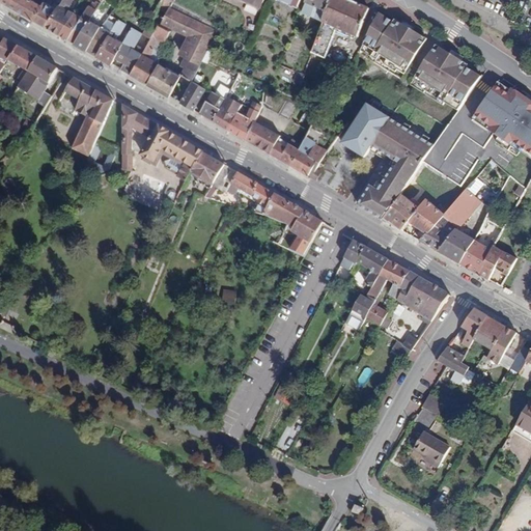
[(0,0),(33,19),(42,5),(32,0),(0,0)]
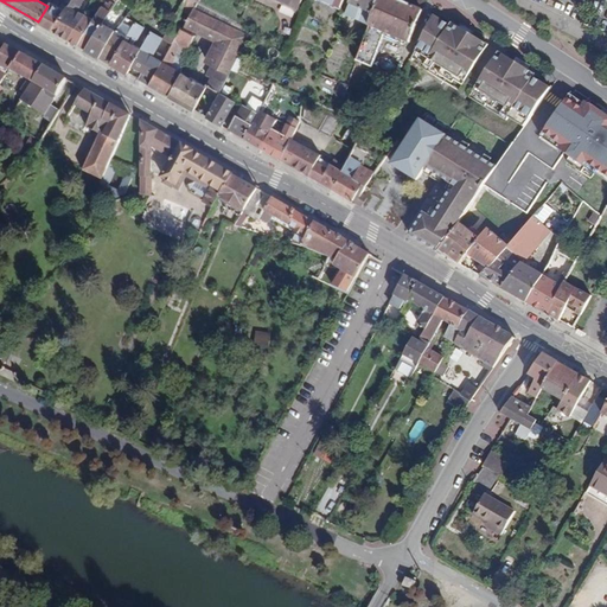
[(38,21),(52,30),(70,0),(51,0),(48,6),(38,21)]
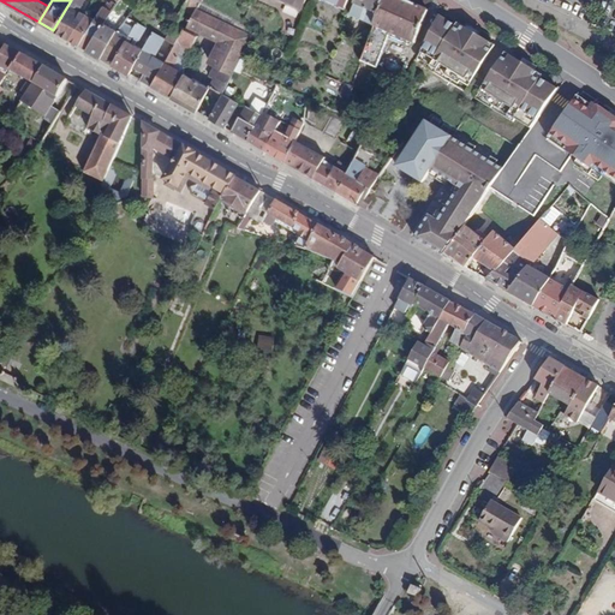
[(83,0),(71,0),(53,30),(70,40),(85,13),(79,10),(83,0)]
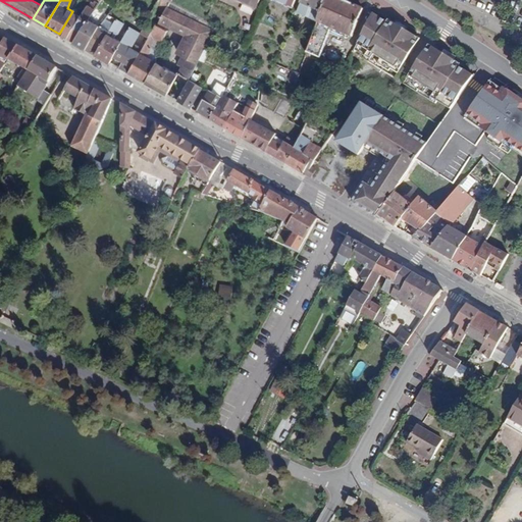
[(178,73),(189,80),(195,69),(200,59),(205,48),(207,44),(213,30),(167,7),(169,1),(168,0),(158,0),(154,8),(163,13),(159,21),(187,35),(177,53),(181,55),(177,64),(181,66),(178,73)]
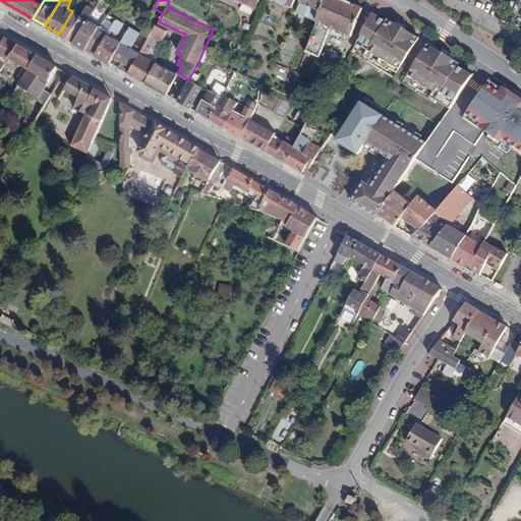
[(316,21),(325,0),(301,0),(297,12),(316,21)]
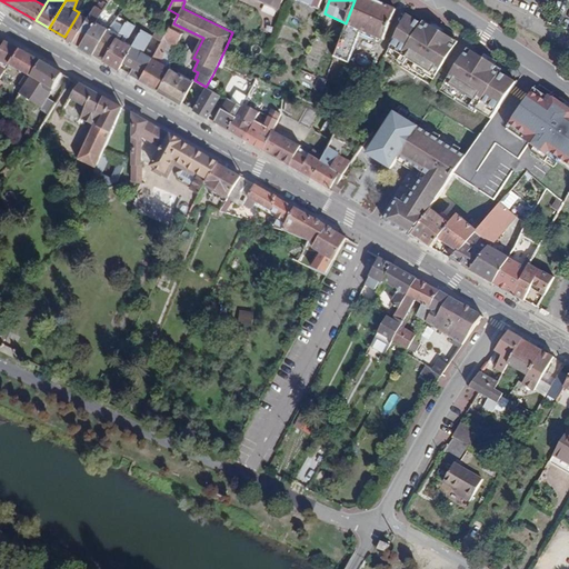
[(360,29),(383,39),(396,9),(375,0),(355,0),(346,23),(335,57),(349,62),(360,29)]
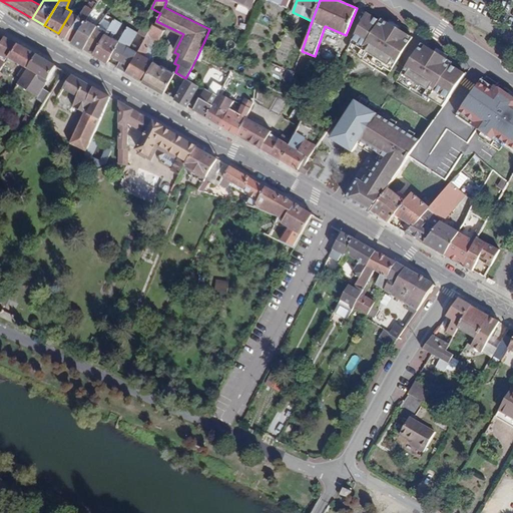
[(451,0),(474,12),(480,0),(478,0),(451,0)]
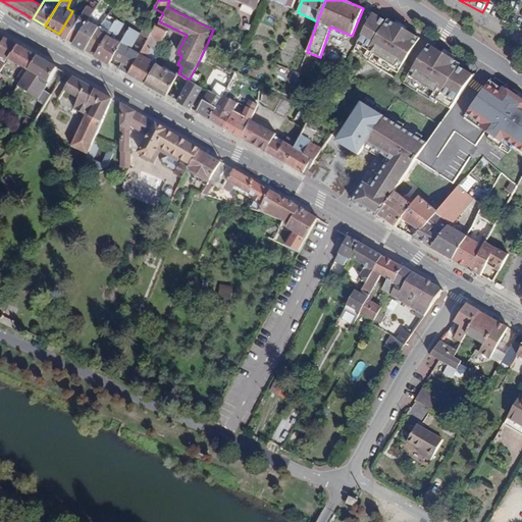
[(82,29),(88,19),(95,9),(87,5),(80,15),(72,11),(59,34),(65,38),(73,24),(82,29)]
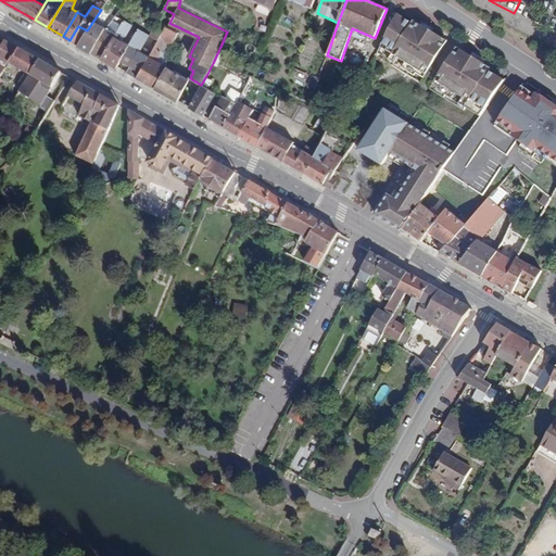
[(441,38),(414,21),(413,23),(397,13),(375,58),(404,76),(406,74),(424,85),(438,63),(434,61),(446,43),(440,40),(441,38)]
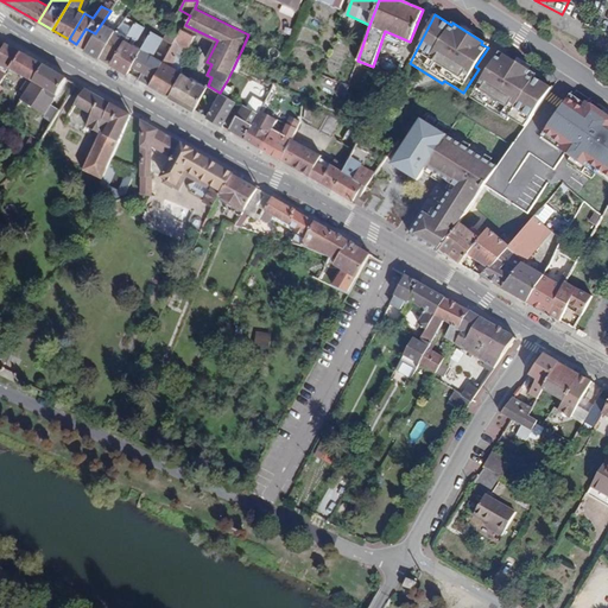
[(128,33),(137,38),(138,38),(144,26),(134,21),(128,33)]
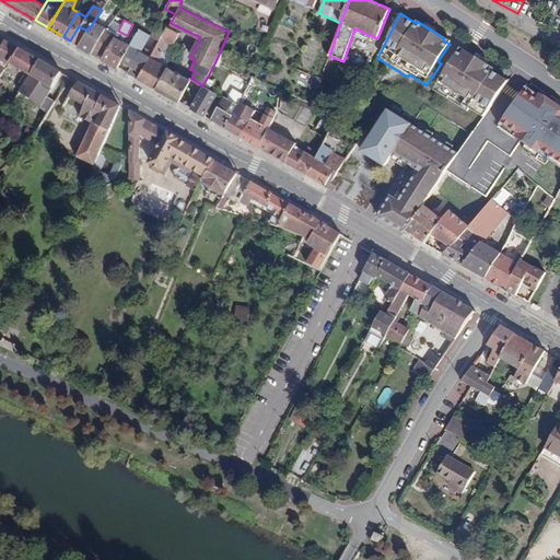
[(107,28),(94,21),(88,31),(79,26),(70,41),(93,53),(107,28)]
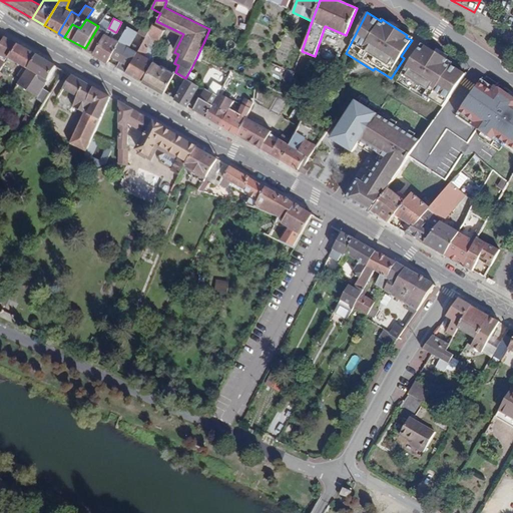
[(145,36),(152,23),(145,19),(137,32),(145,36)]
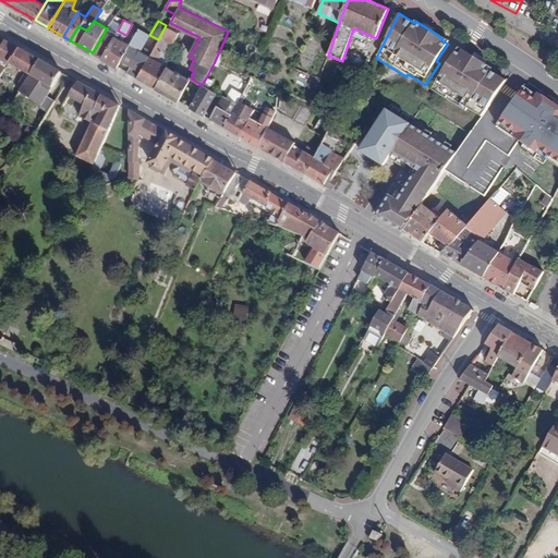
[(128,73),(156,88),(167,67),(158,62),(168,44),(171,46),(178,33),(166,25),(158,39),(149,35),(141,51),(132,65),(128,73)]
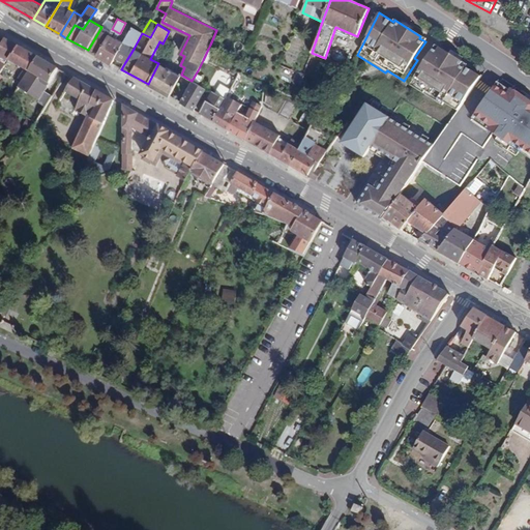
[(111,31),(101,27),(88,50),(97,55),(109,34),(111,31)]
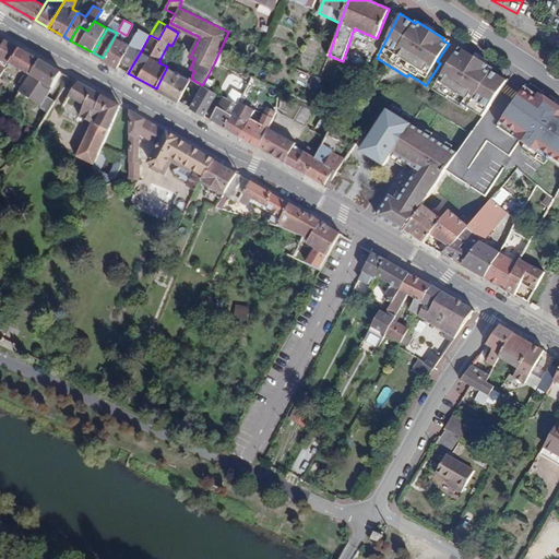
[(150,35),(140,28),(130,45),(141,51),(150,35)]
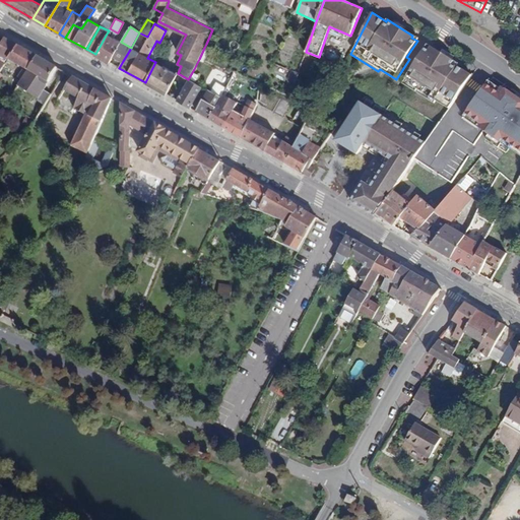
[(117,33),(110,28),(109,30),(107,34),(114,38),(117,33)]
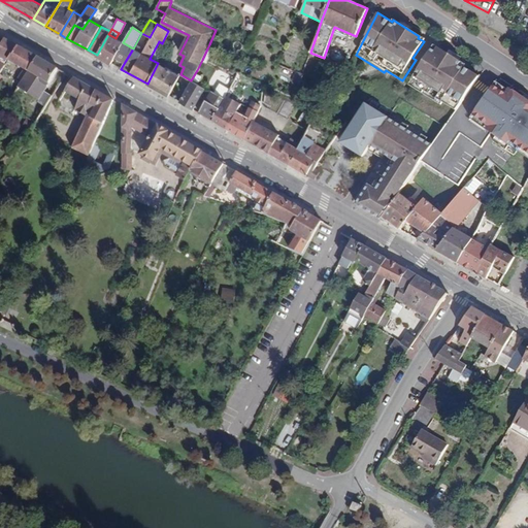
[(116,38),(108,34),(97,55),(111,63),(116,56),(123,42),(116,38)]
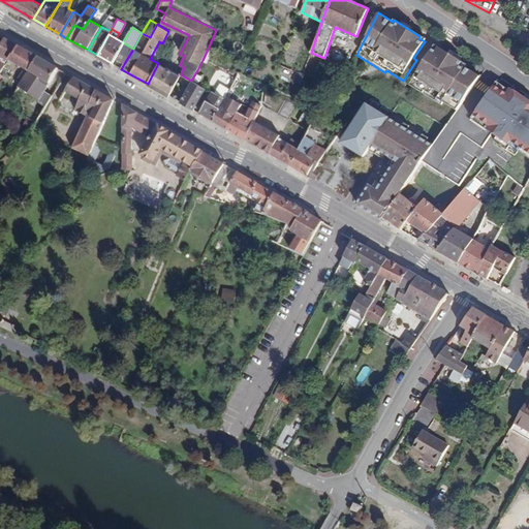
[(0,53),(9,59),(18,44),(6,38),(0,50),(0,53)]
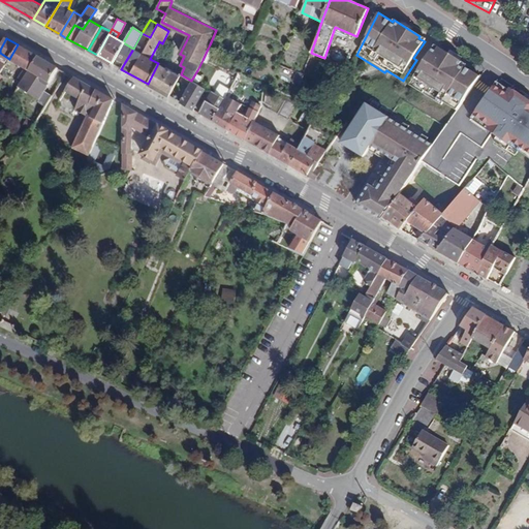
[(123,42),(116,56),(125,62),(133,49),(123,42)]
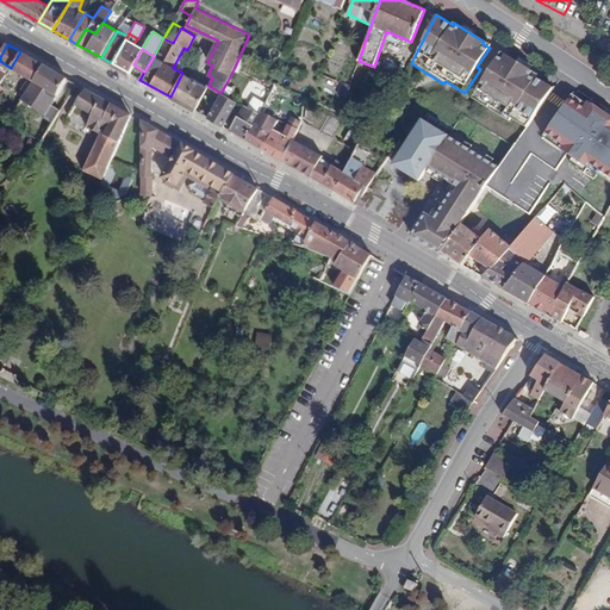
[(33,81),(44,66),(20,51),(11,68),(33,81)]
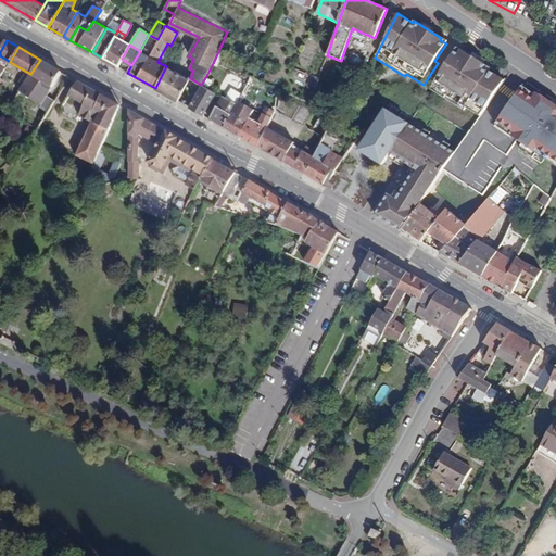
[(466,108),(480,116),(504,81),(489,72),(491,68),(463,51),(462,54),(455,50),(444,67),(442,65),(428,88),(465,111),(466,108)]
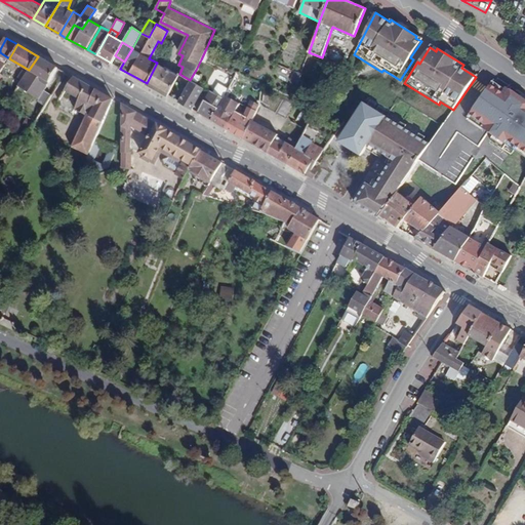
[(38,56),(29,70),(28,73),(23,81),(18,86),(39,99),(38,101),(45,106),(51,95),(44,90),(58,68),(38,56)]
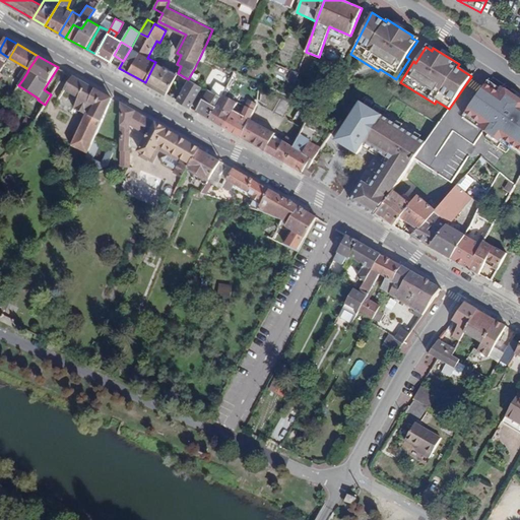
[(178,73),(155,62),(145,82),(166,94),(173,82),(178,73)]
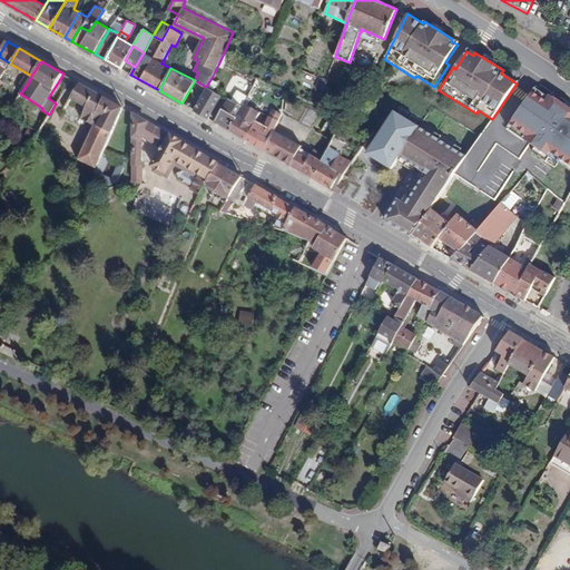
[(20,85),(25,88),(30,79),(26,77),(20,85)]
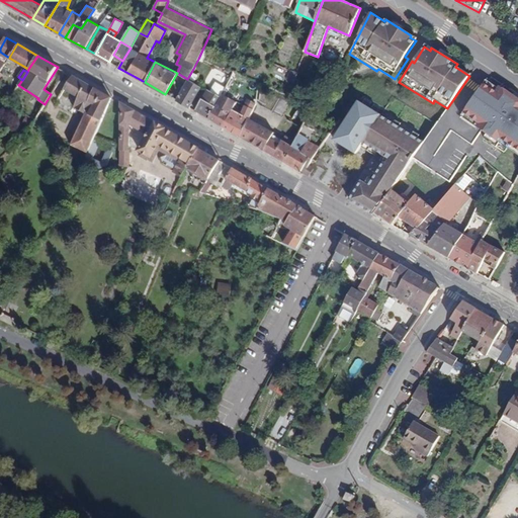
[(172,82),(182,87),(187,79),(177,73),(172,82)]
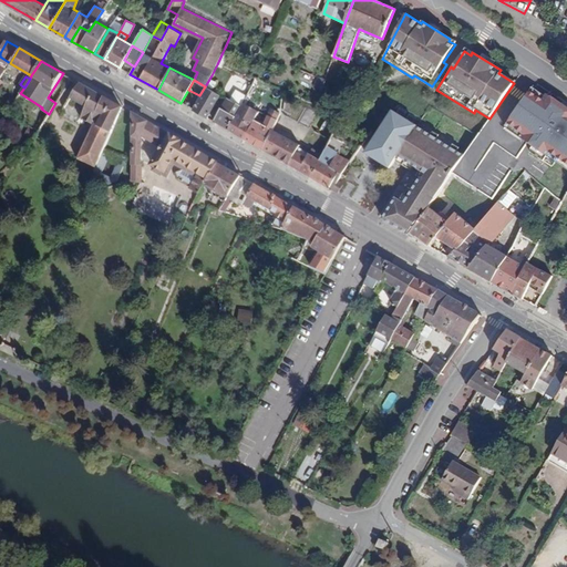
[(78,158),(95,167),(105,147),(123,107),(80,83),(72,96),(86,105),(81,116),(94,124),(78,158)]
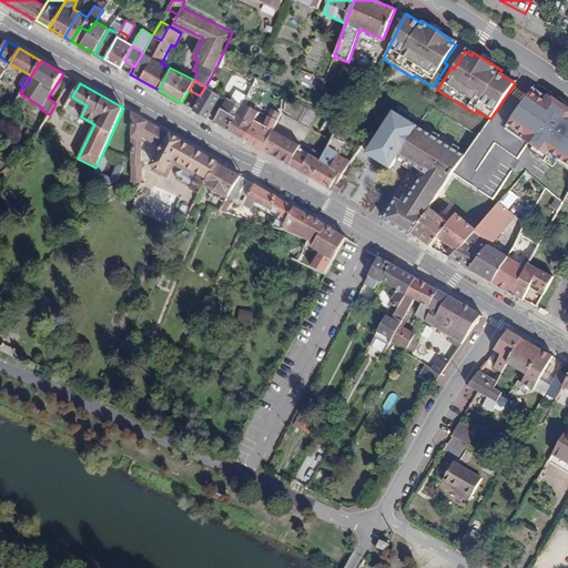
[(205,87),(200,95),(192,109),(208,118),(221,95),(205,87)]
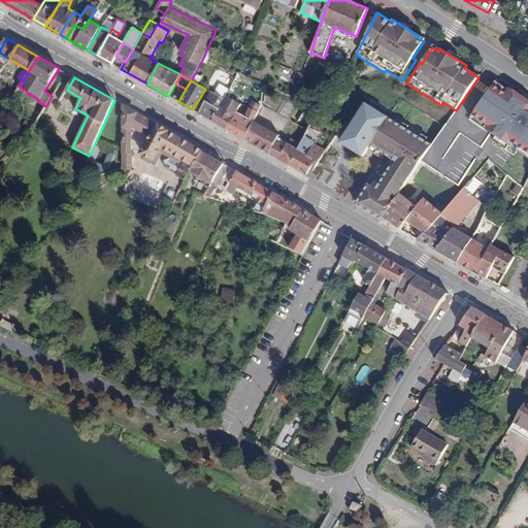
[(199,113),(213,122),(226,100),(211,92),(199,113)]
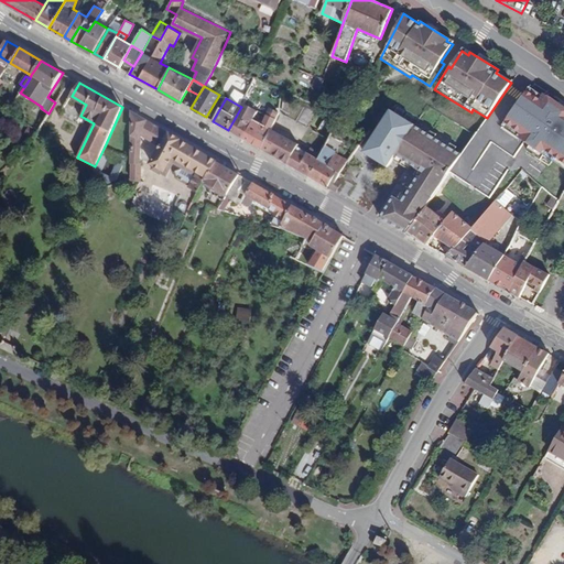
[(256,112),(252,110),(242,105),(241,107),(228,130),(241,138),(251,120),(256,112)]
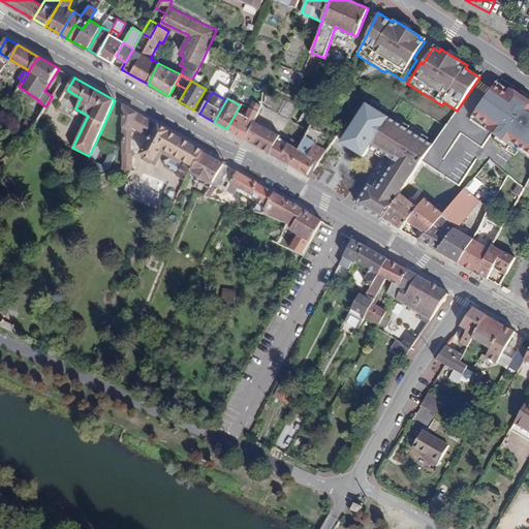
[(309,129),(319,109),(300,100),(289,118),(297,122),(297,123),(309,129)]
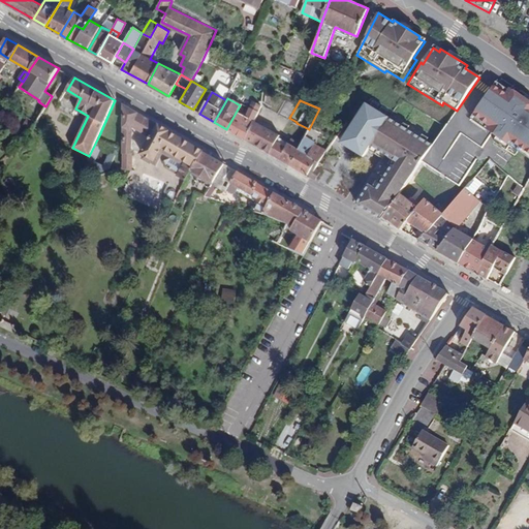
[(246,141),(254,122),(261,105),(252,101),(248,111),(245,118),(236,113),(226,129),(246,141)]
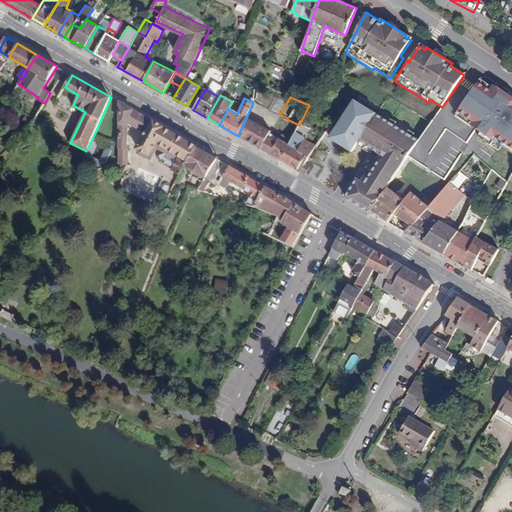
[(366,132),(377,113),(352,98),(327,137),(352,153),(360,140),(366,132)]
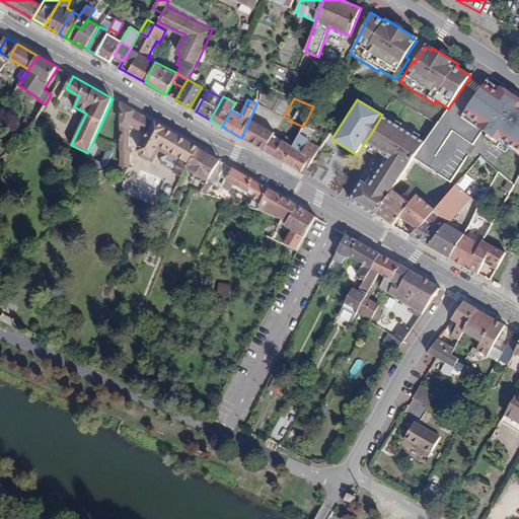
[(173,173),(181,177),(184,171),(188,166),(199,148),(122,104),(122,165),(130,167),(130,166),(130,151),(129,151),(129,128),(130,125),(134,128),(133,130),(140,133),(141,132),(148,136),(140,150),(151,156),(149,160),(152,161),(159,149),(163,152),(165,148),(168,150),(182,158),(174,172),(173,173)]
